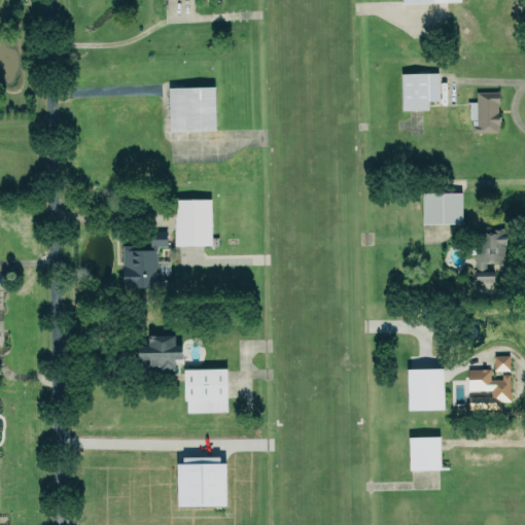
[(404,111),(429,111),(429,102),(440,102),(440,74),(403,74),(404,111)]
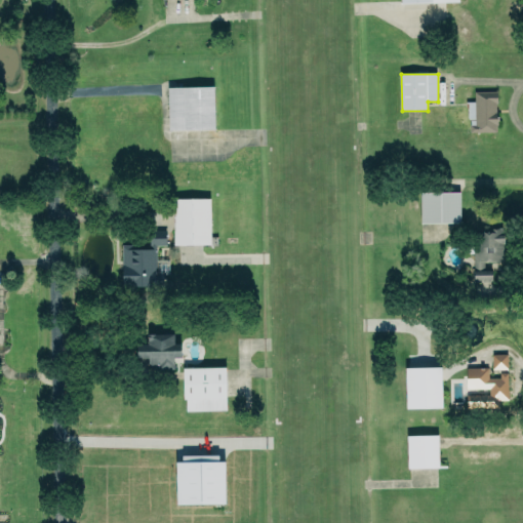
[(169,88),(170,131),(215,130),(215,87),(169,88)]
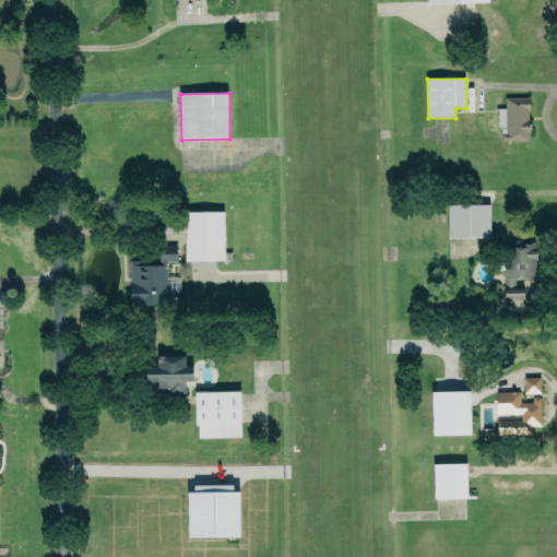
[(530,98),(506,98),(506,109),(500,109),(500,141),(530,142),(530,98)]
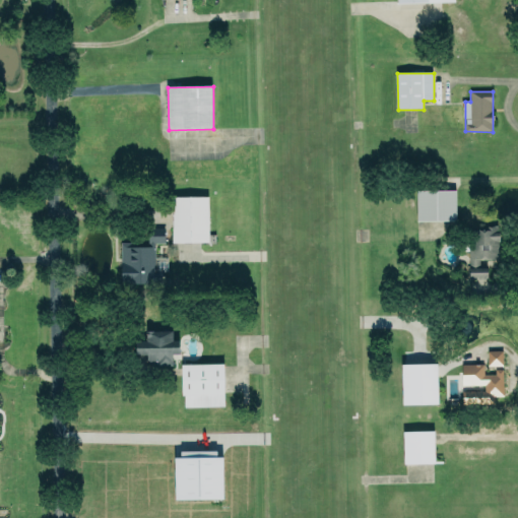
[(457,191),(417,191),(417,221),(457,221),(457,191)]
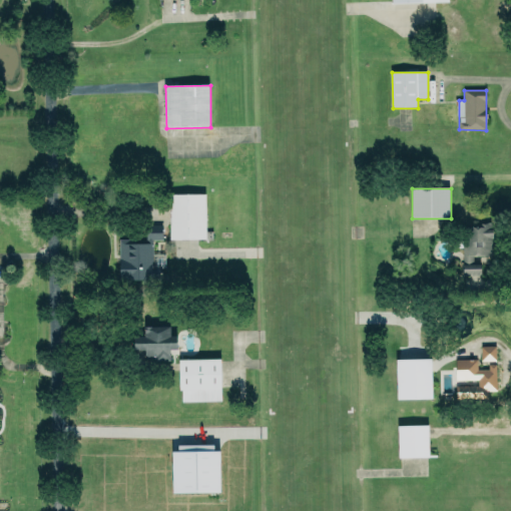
[(207,239),(206,194),(170,195),(171,240),(207,239)]
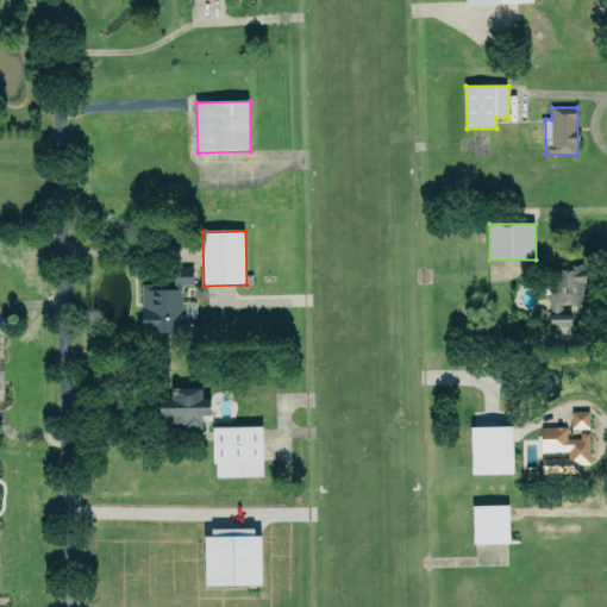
[(143,287),(143,335),(182,333),(181,286),(194,286),(194,268),(175,269),(175,287),(143,287)]
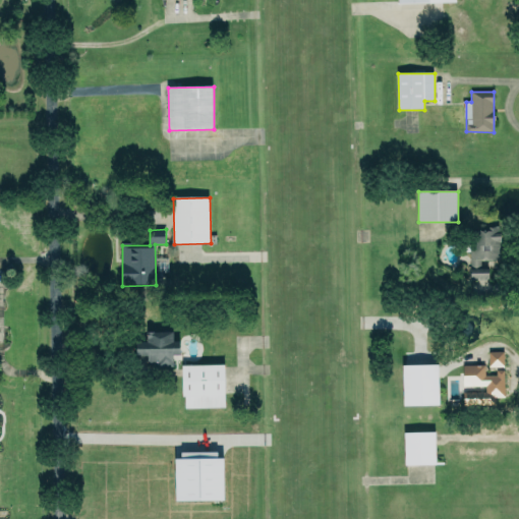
[(471,280),(489,280),(489,268),(482,268),(482,262),(501,262),(501,229),(471,229),(471,280)]
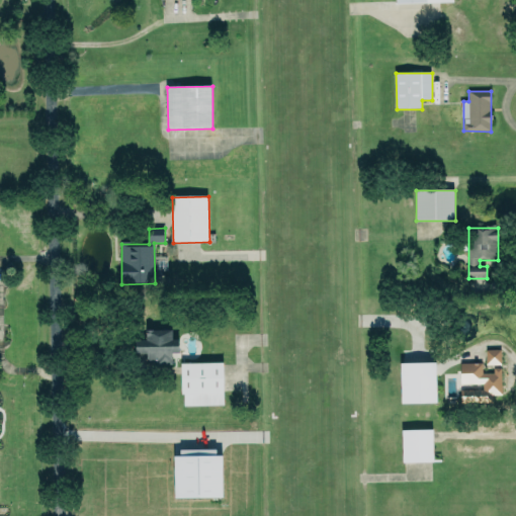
[(168,257),(156,257),(156,271),(168,271),(168,257)]
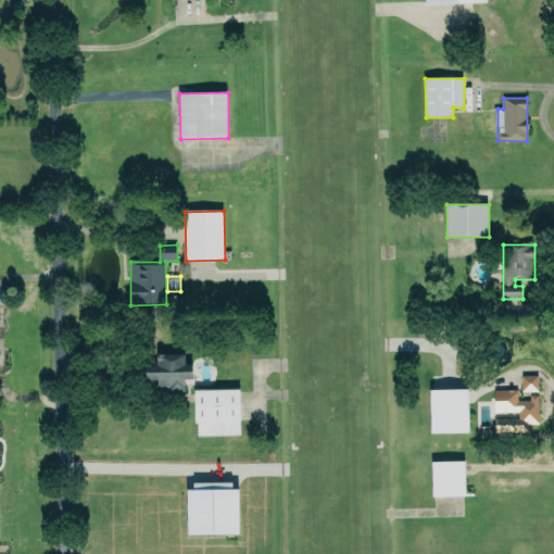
[(185,391),(186,379),(192,379),(192,365),(186,365),(186,355),(158,354),(158,365),(147,365),(147,380),(159,380),(158,390),(185,391)]
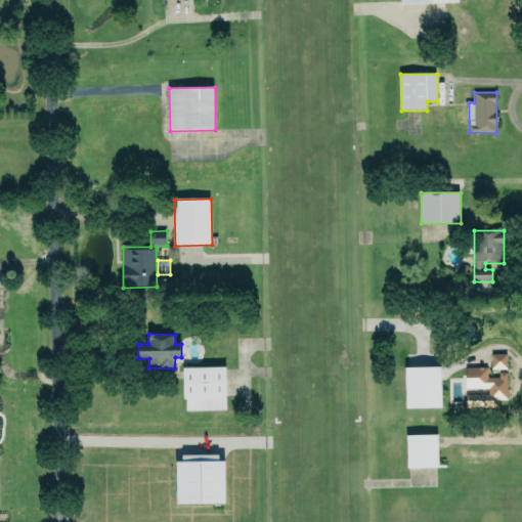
[(492,370),(508,370),(507,354),(491,354),(492,370)]
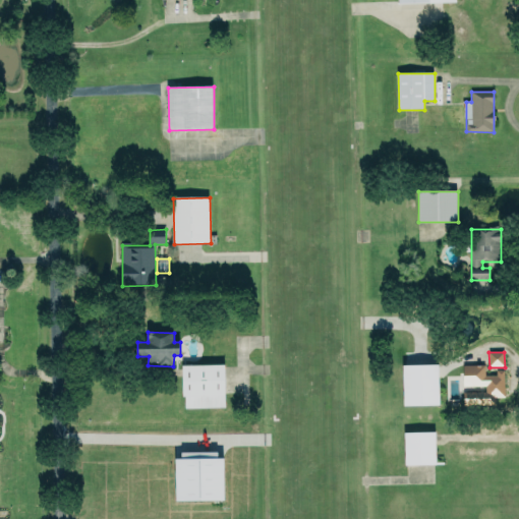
[(183,366),(184,409),(226,408),(225,365),(183,366)]
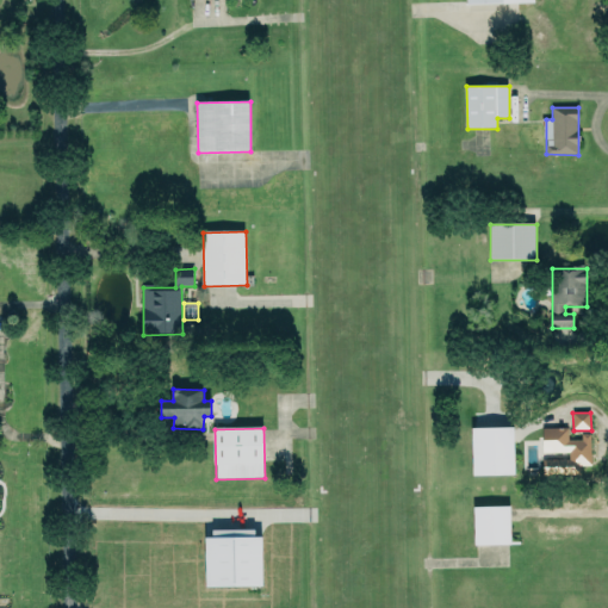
[(473,428),(473,476),(515,476),(514,428),(473,428)]
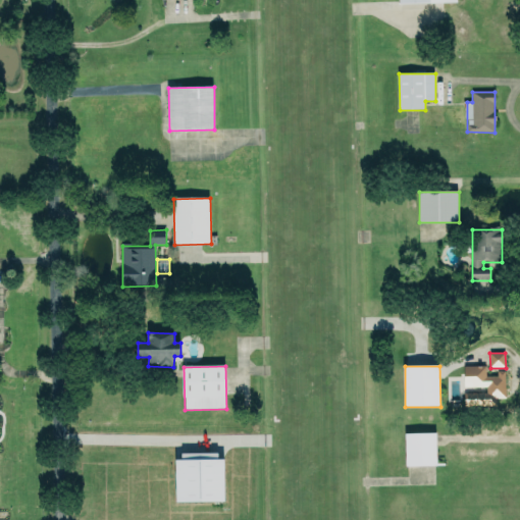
[(465,387),(486,387),(487,394),(465,394),(466,406),(497,405),(497,399),(507,399),(506,372),(498,372),(498,376),(487,376),(486,366),(464,367),(465,387)]
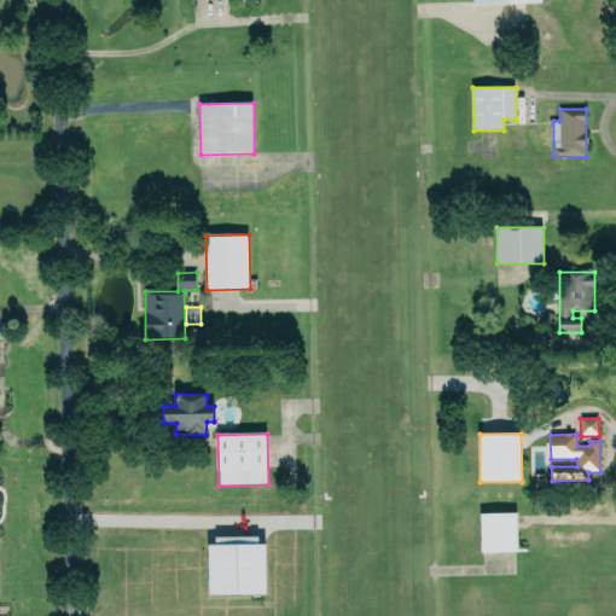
[(517,513),(481,515),(481,553),(518,552),(517,513)]
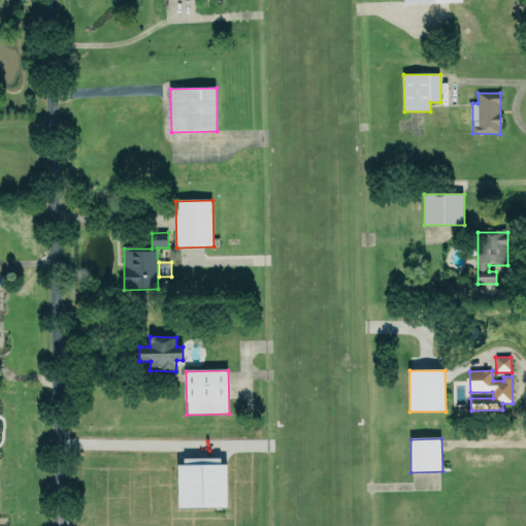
[(228,507),(227,465),(178,465),(178,507),(228,507)]
